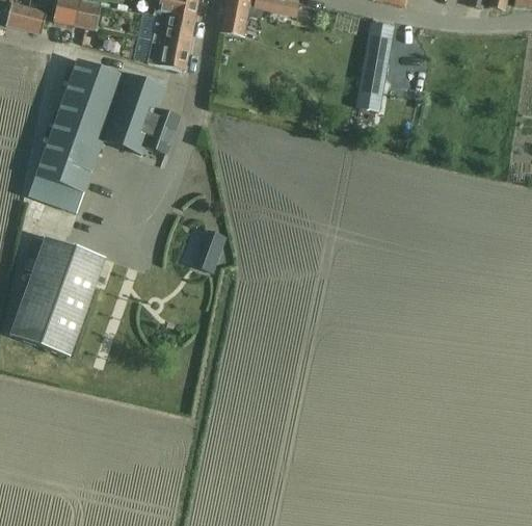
[(73,23),(78,0),(57,0),(54,20),(73,23)]
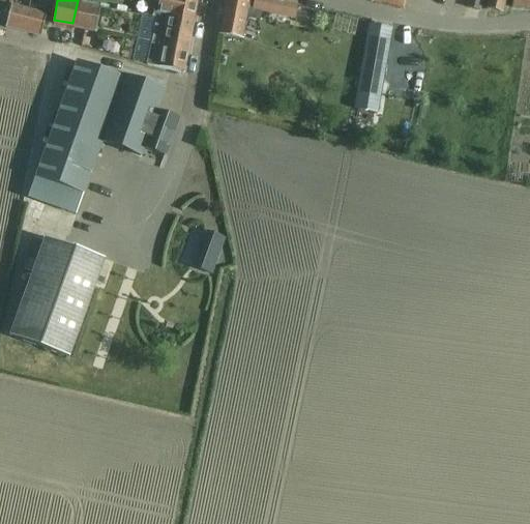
[(95,28),(100,4),(78,0),(72,23),(95,28)]
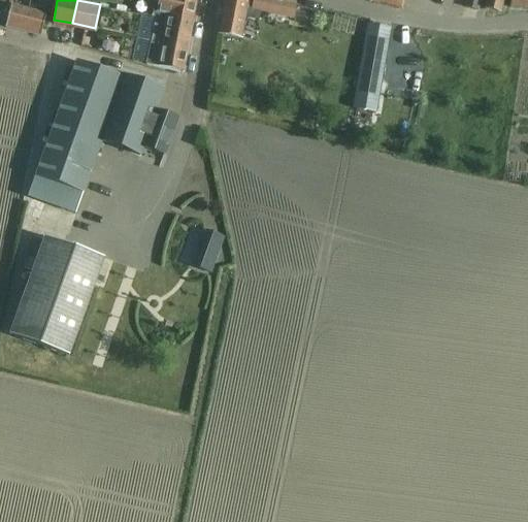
[(192,15),(195,0),(158,0),(156,8),(192,15)]
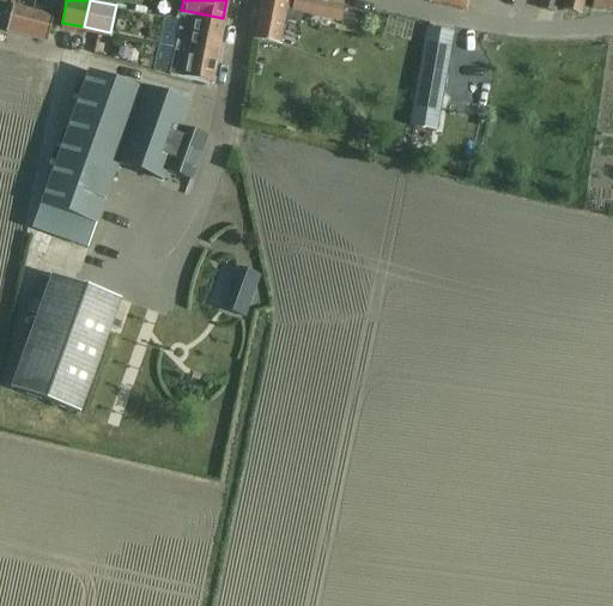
[(340,17),(344,1),(338,0),(260,0),(253,35),(278,40),(284,14),(301,18),(303,8),(340,17)]
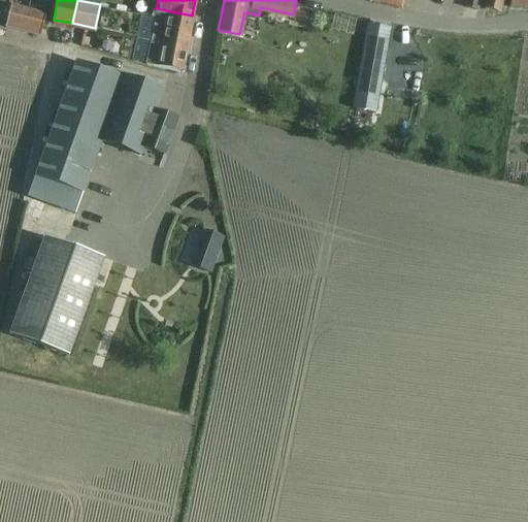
[(3,21),(37,30),(41,12),(7,3),(3,21)]
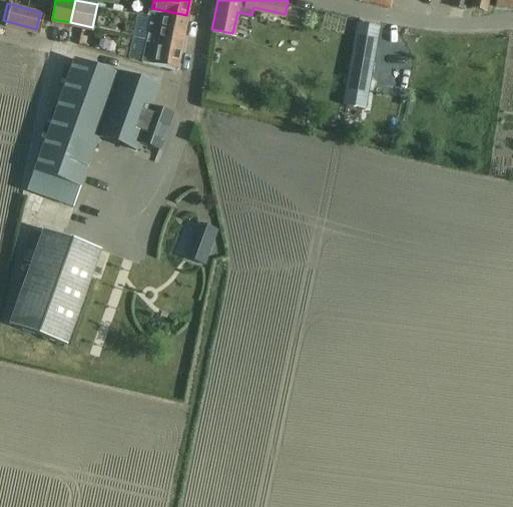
[(186,15),(151,8),(148,7),(147,12),(151,13),(146,37),(180,44),(186,15)]
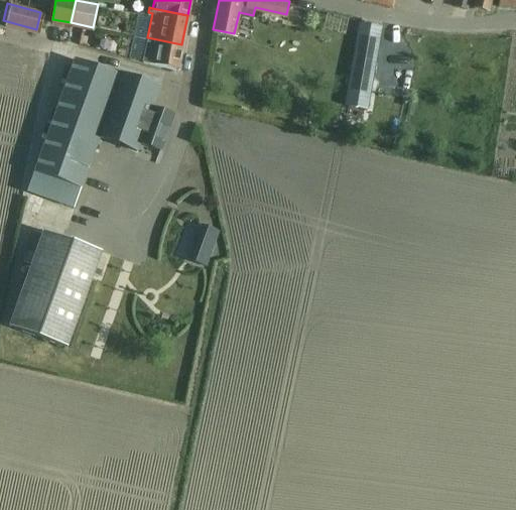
[(381,23),(359,19),(346,101),(368,105),(381,23)]
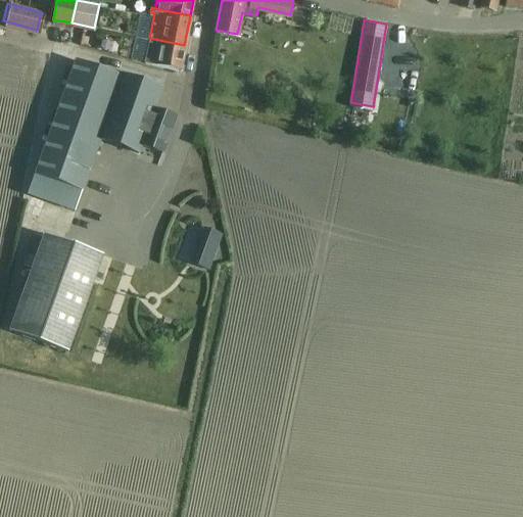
[(180,67),(184,45),(149,38),(145,60),(180,67)]
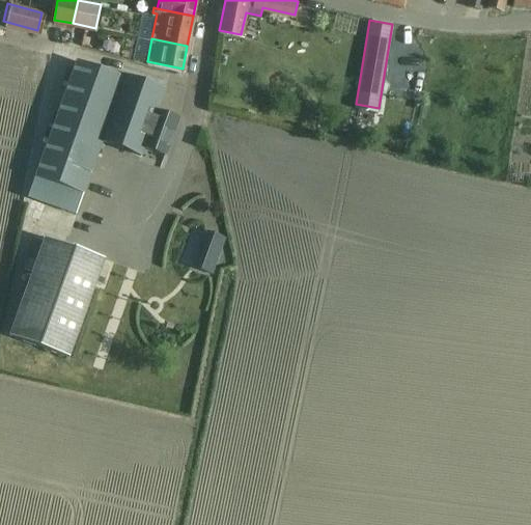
[(164,152),(177,115),(156,108),(164,85),(124,72),(123,74),(77,57),(27,193),(75,211),(102,138),(140,152),(142,144),(164,152)]
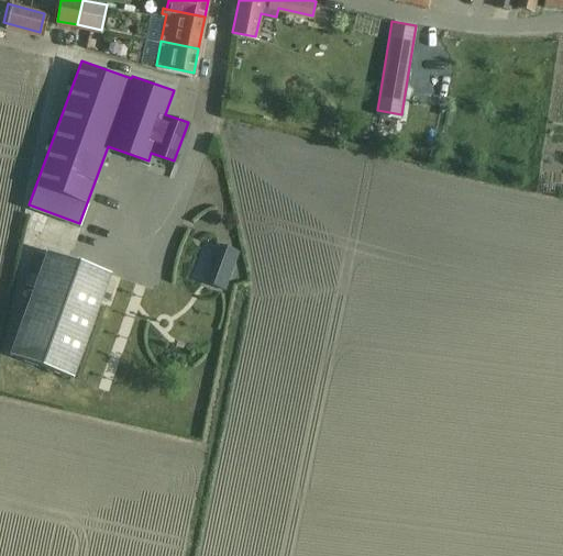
[(221,241),(207,279),(223,286),(238,247),(221,241)]
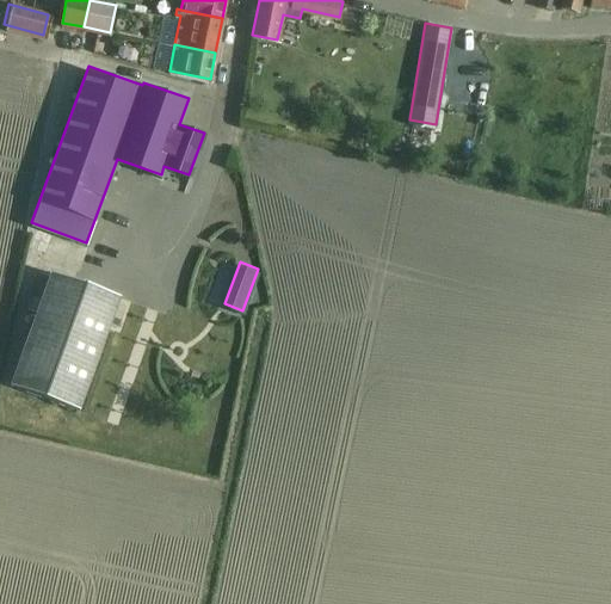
[(122,294),(51,269),(50,273),(11,383),(81,408),(122,294)]
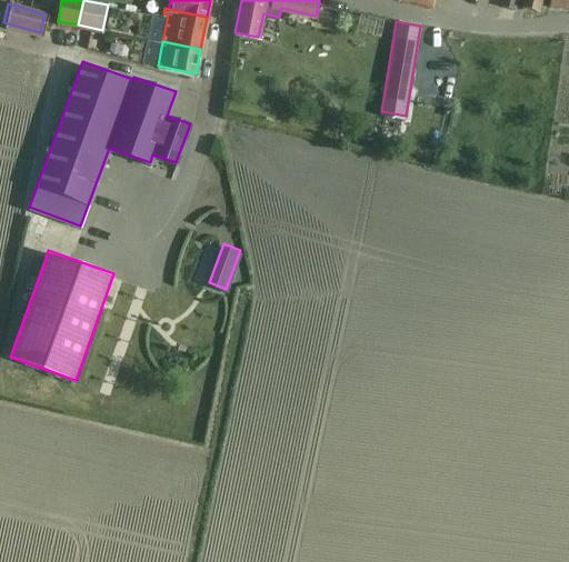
[(35,288),(47,254),(36,250),(25,284),(35,288)]
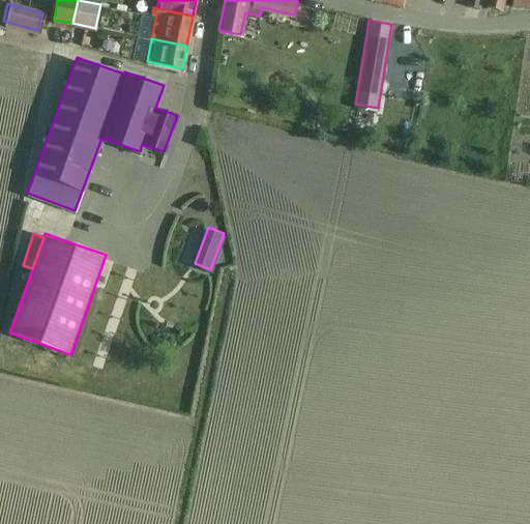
All buildings are outlined.
